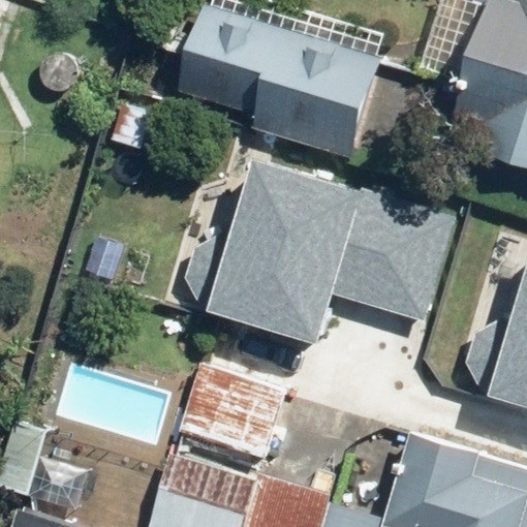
[(526,0),(470,0),(491,6),(455,127),(476,134),(473,147),(526,162),(526,0)]
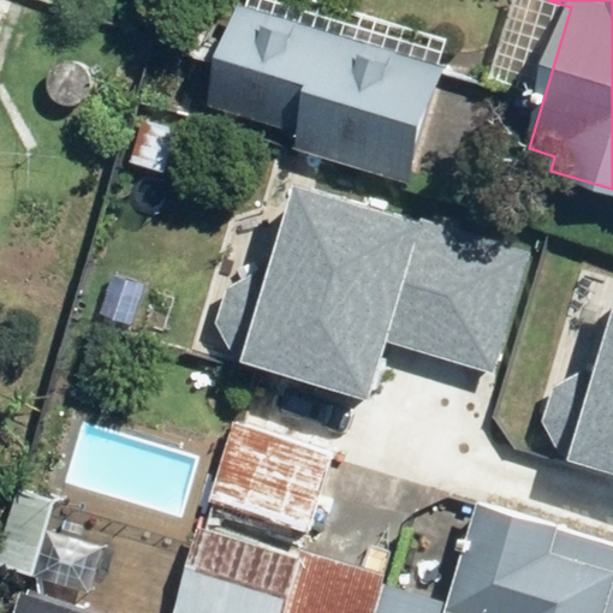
[(236,11),(207,106),(293,131),(289,148),(406,183),(440,70),(236,11)]
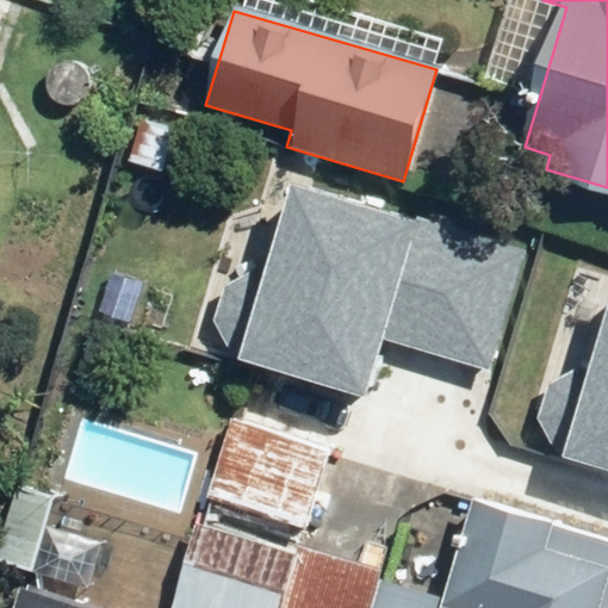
[(219,318),(236,353),(385,394),(398,346),(502,373),(537,247),(311,185),(286,274),(259,267),(237,277),(219,318)]
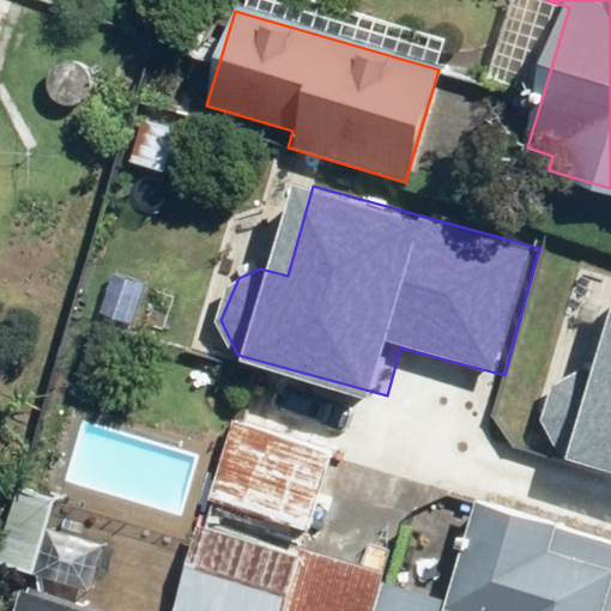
[(246,364),(204,500),(309,531),(350,397),(246,364)]
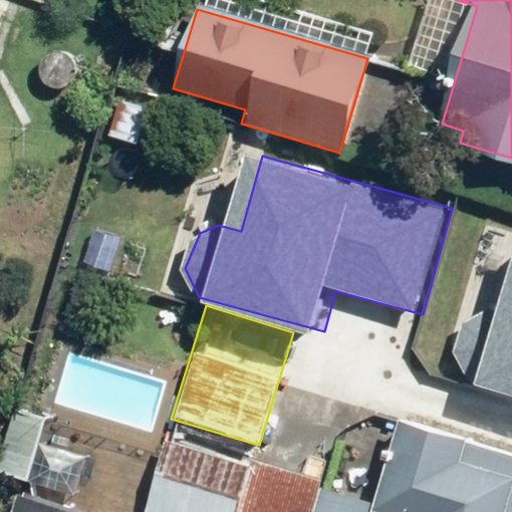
[(465,350),(479,379),(511,388),(511,310),(498,307),(481,314),(465,350)]
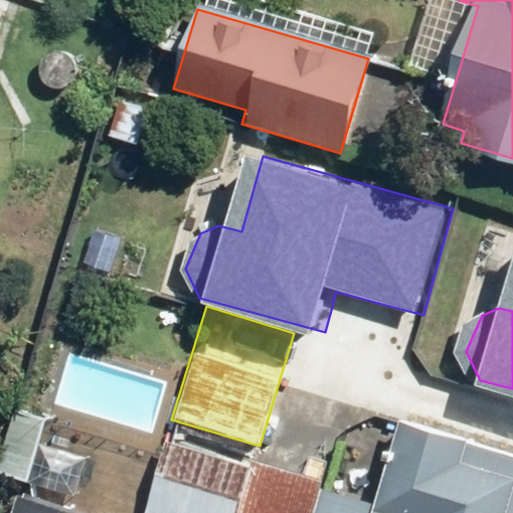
[(13,405),(0,451),(0,474),(27,482),(45,414),(13,405)]
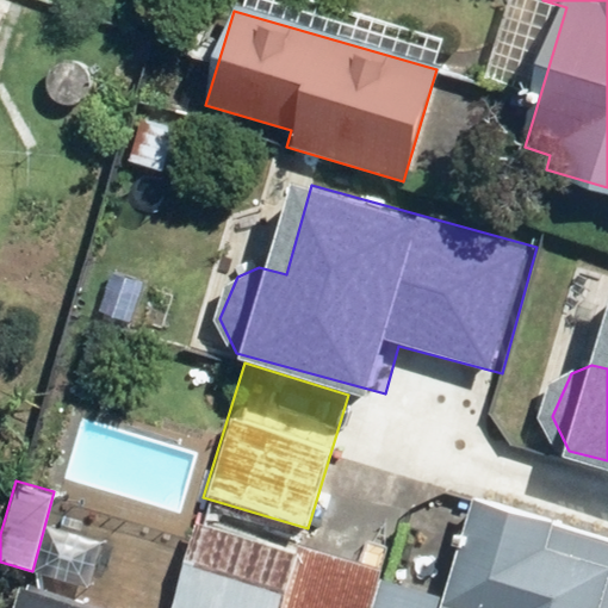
[(607,607),(607,539),(554,525),(557,517),(472,494),(444,595),(378,577),(380,569),(295,544),(293,547),(199,521),(174,607),(607,607)]
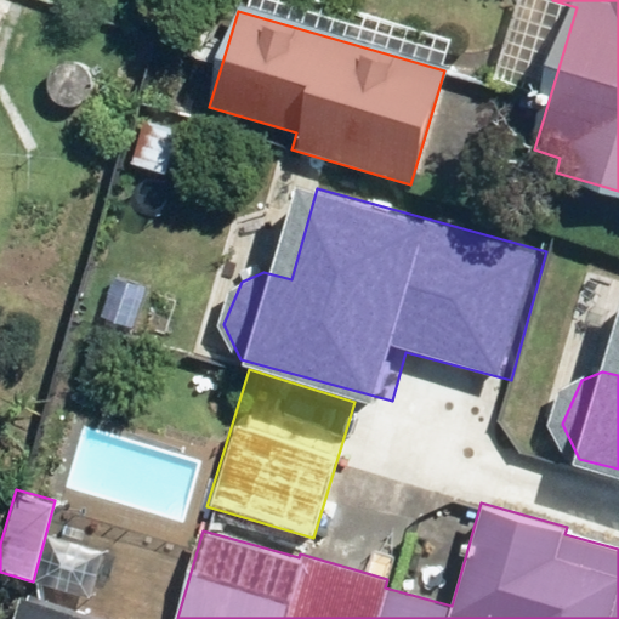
[(119,618),(35,595),(28,618),(119,618)]
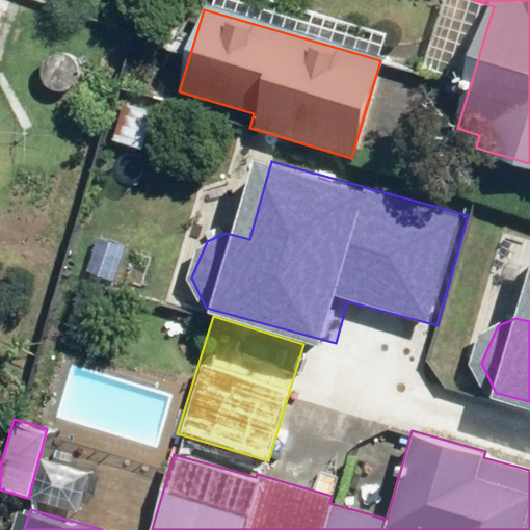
All buildings are outlined.
